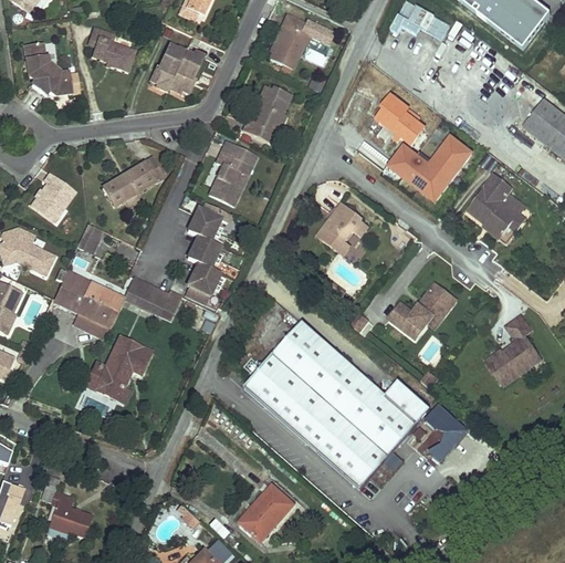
[(187,0),(185,7),(203,14),(209,0),(187,0)]
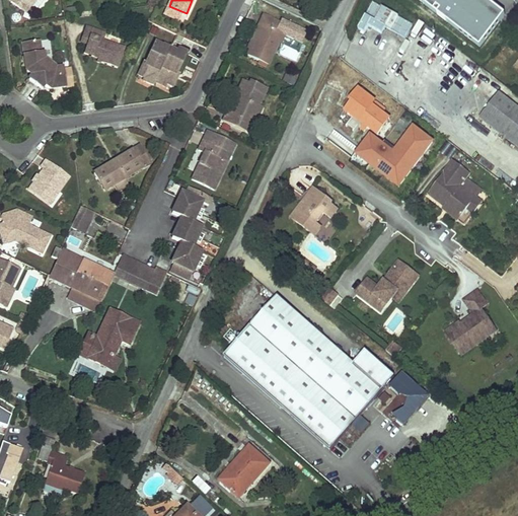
[(414,22),(377,0),(374,0),(359,24),(365,28),(369,22),(382,30),(386,23),(405,35),(414,22)]
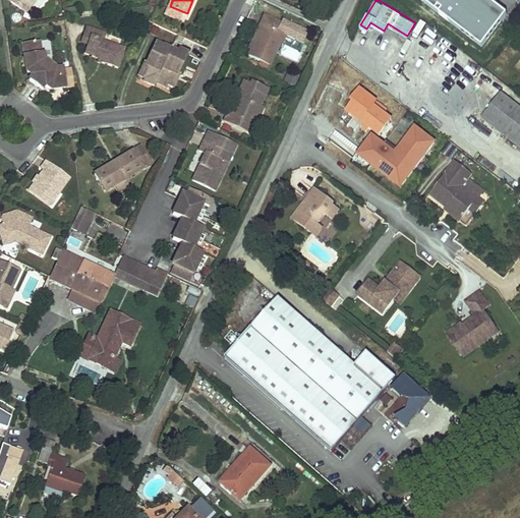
[(422,0),(479,45),(506,11),(490,0),(422,0)]
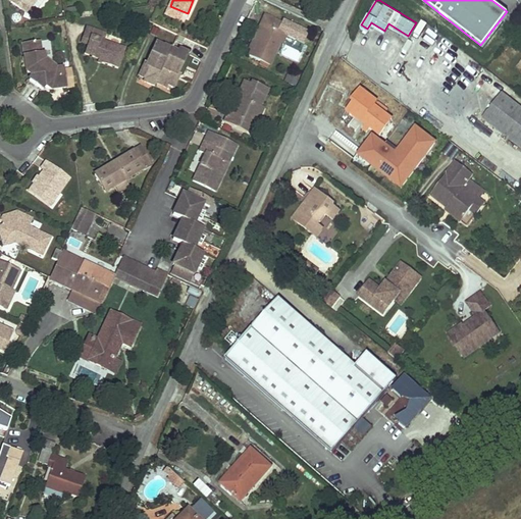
[(290,24),(263,12),(244,51),(271,62),(290,24)]
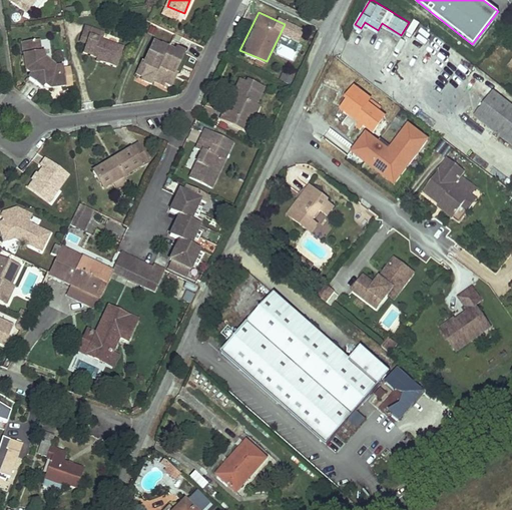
[(83,22),(78,41),(85,41),(82,49),(95,53),(94,58),(116,64),(123,43),(116,40),(117,35),(83,22)]
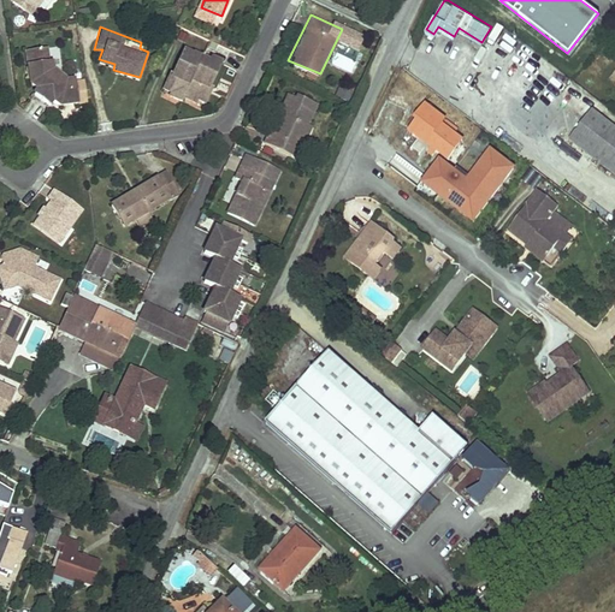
[(83,99),(81,78),(74,79),(74,77),(64,78),(49,67),(48,58),(45,58),(43,45),(23,47),(28,81),(35,85),(31,91),(46,102),(49,97),(57,102),(83,99)]
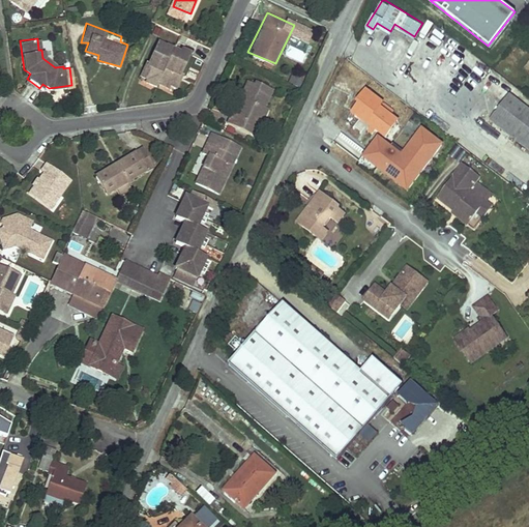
[(188,52),(154,38),(140,79),(173,91),(188,52)]
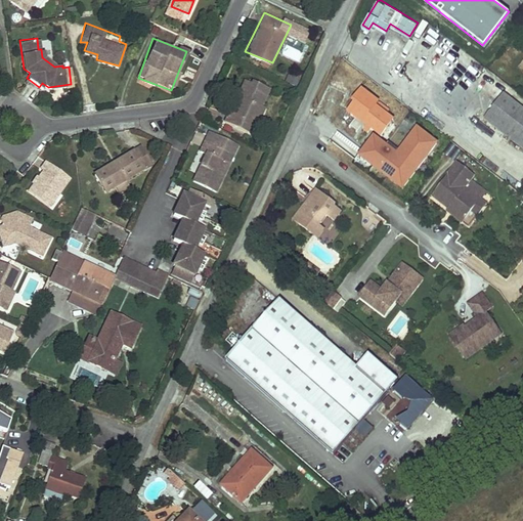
[(259,103),(268,87),(243,74),(233,92),(241,96),(233,111),(226,107),(221,118),(246,131),(253,116),(260,118),(266,105),(259,103)]
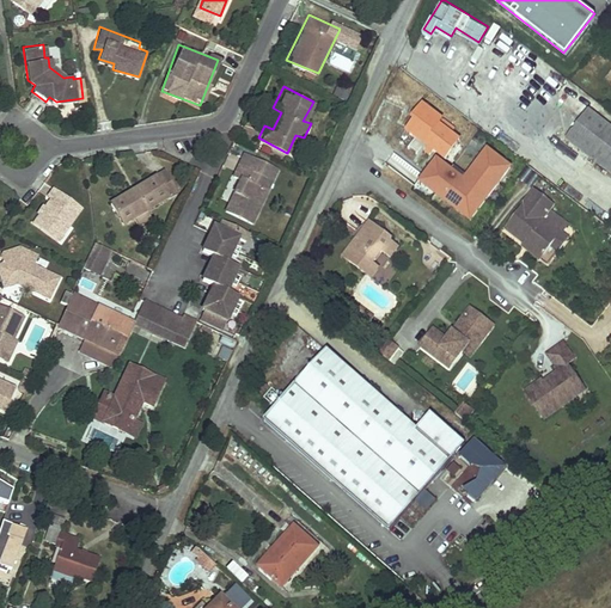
[(420,147),(421,148),(423,149),(427,145),(445,159),(459,140),(439,124),(443,120),(421,103),(410,117),(413,120),(405,129),(407,130),(415,137),(408,146),(416,152),(420,147)]
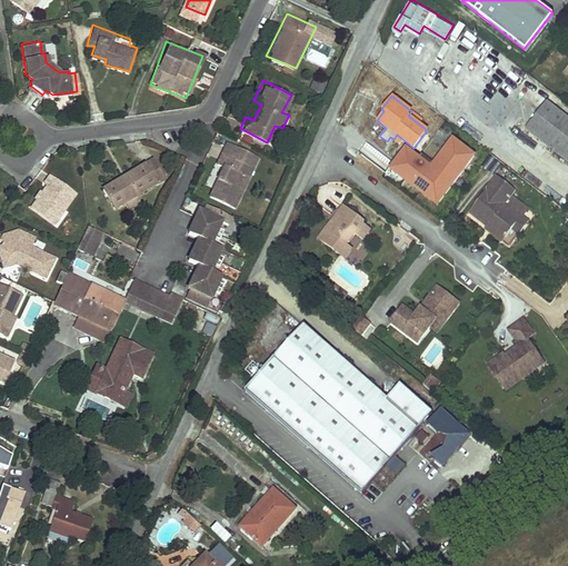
[(567,159),(567,117),(548,102),(527,129),(567,159)]
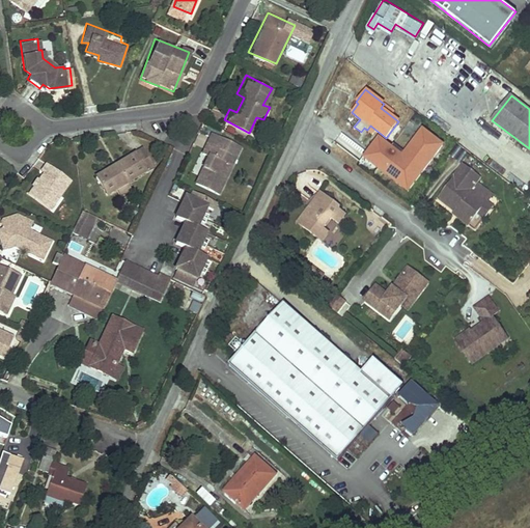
[(353,113),(344,124),(360,136),(365,129),(364,128),(361,132),(354,127),(360,119),(353,113)]
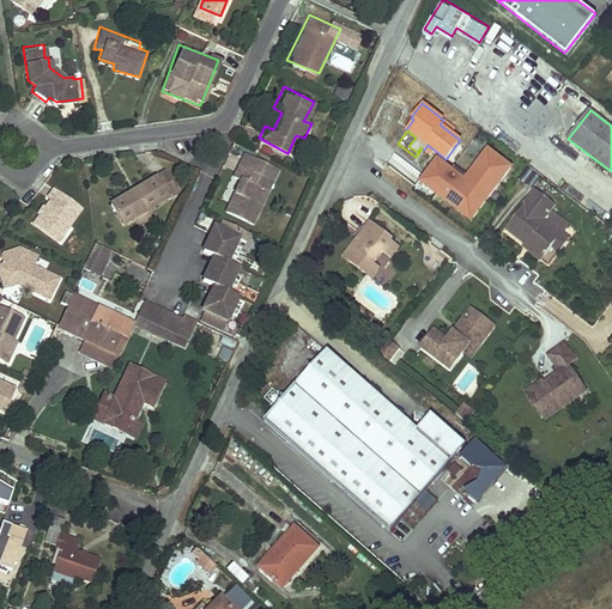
[(471,221),(513,168),(489,148),(464,181),(440,162),(422,183),(471,221)]
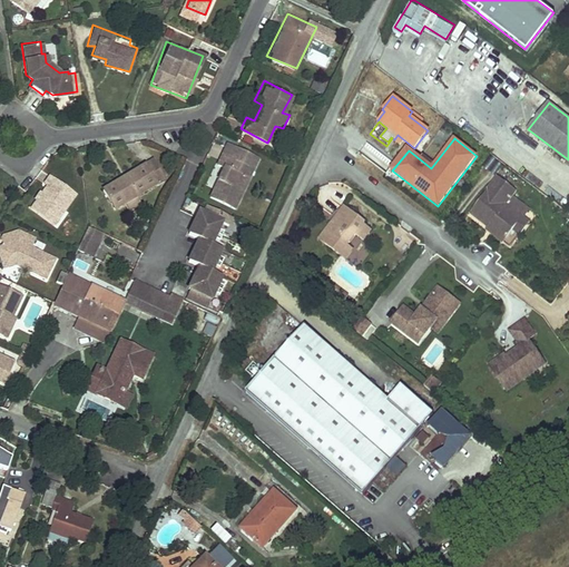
[(223,164),(207,194),(234,207),(258,157),(225,140),(216,160),(223,164)]
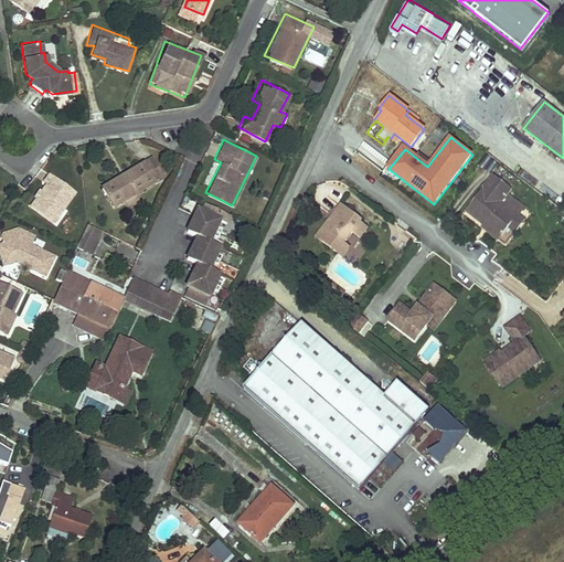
[(162,177),(150,157),(100,186),(113,205),(162,177)]
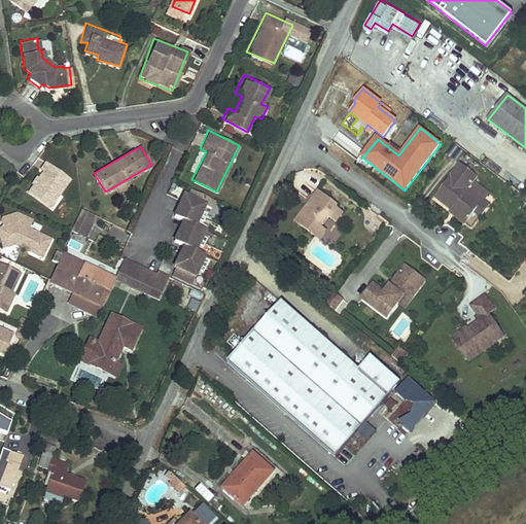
[(472,209),(482,198),(466,185),(476,173),(459,160),(433,194),(450,206),(452,204),(467,216),(472,209)]
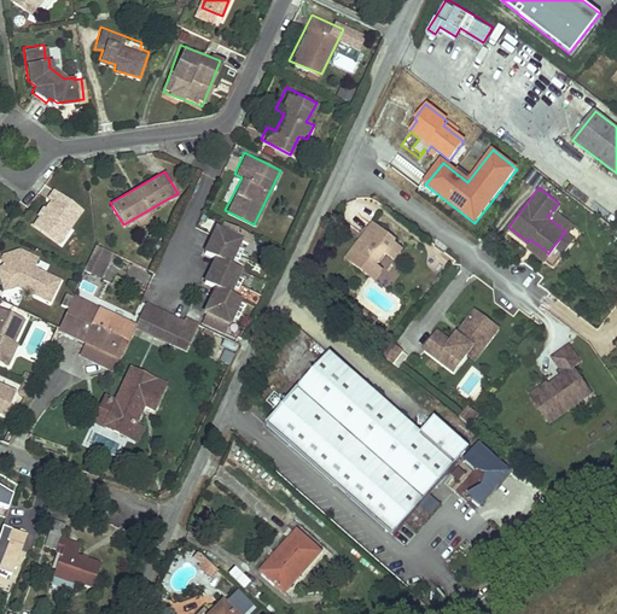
[(52,189),(46,198),(50,200),(31,226),(52,240),(59,231),(63,233),(80,209),(52,189)]
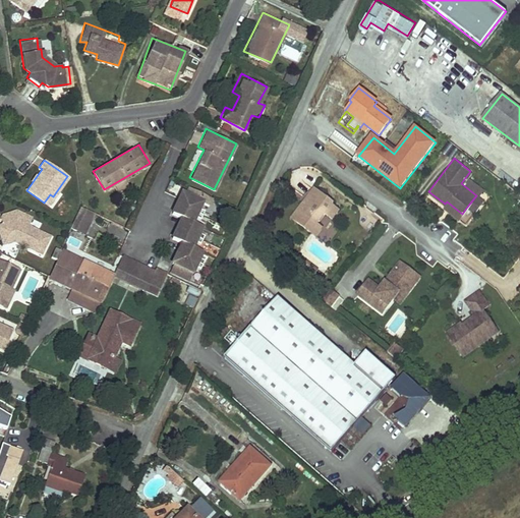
[(306,193),(312,185),(310,183),(302,190),(306,193)]
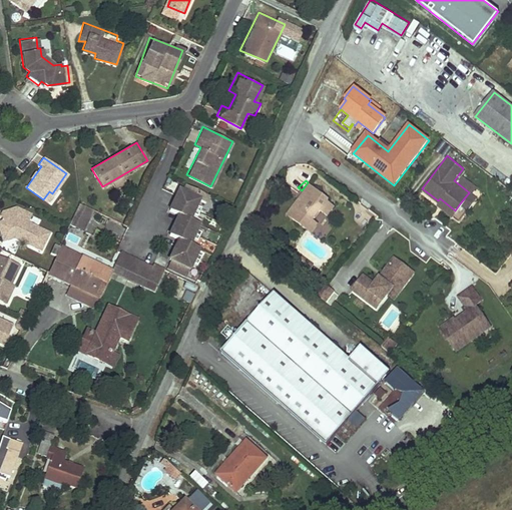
[(291,215),(298,220),(305,225),(311,217),(319,206),(326,212),(332,202),(325,197),(327,195),(308,182),(302,190),(301,191),(304,193),(301,197),(297,195),(291,203),(296,207),(291,215)]
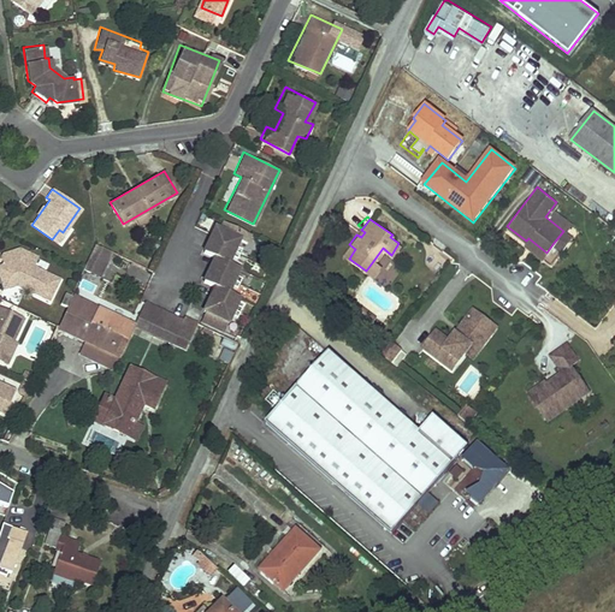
[(238,238),(211,226),(199,251),(228,263),(238,238)]
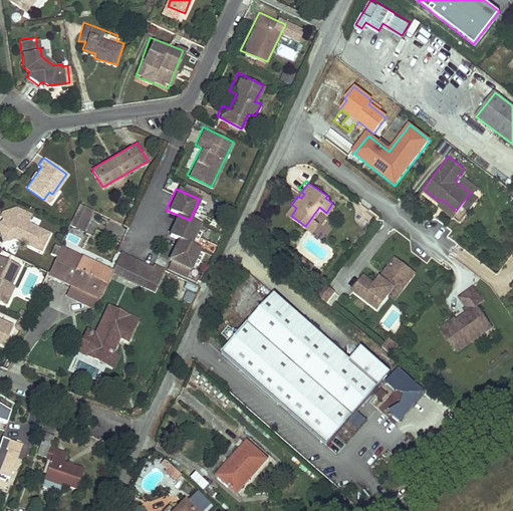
[(46,202),(52,194),(49,192),(43,200),(46,202)]
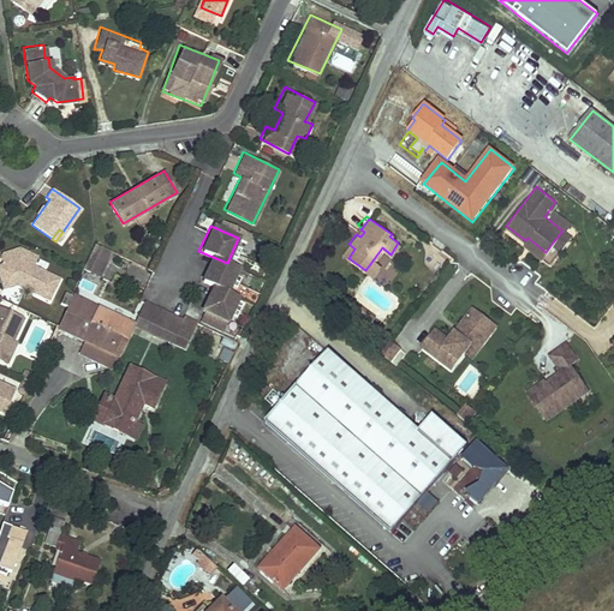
[(560,250),(570,235),(562,231),(552,244),(560,250)]
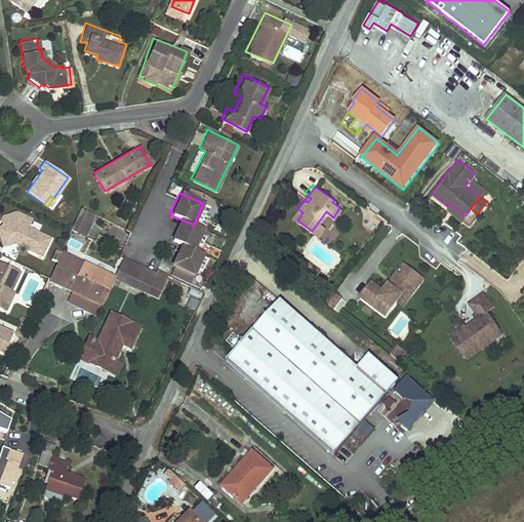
[(462,219),(466,215),(450,203),(448,205),(447,207),(462,219)]
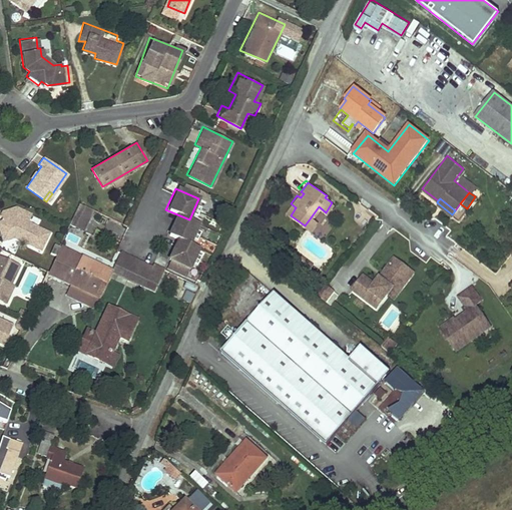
[(296,207),(291,203),(286,211),(291,215),(296,207)]
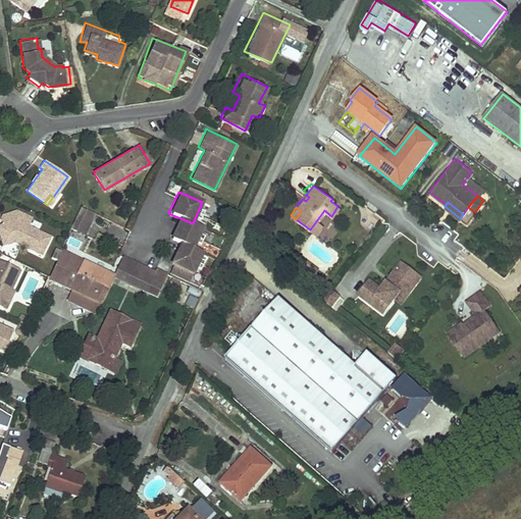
[(95,214),(81,208),(71,229),(85,236),(95,214)]
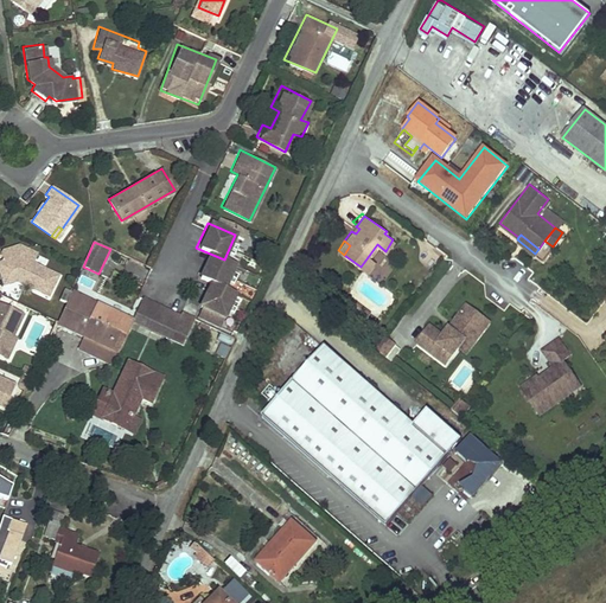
[(19,245),(0,252),(4,262),(0,263),(0,273),(4,286),(18,282),(19,278),(26,281),(25,284),(49,296),(59,276),(33,264),(23,258),(27,249),(19,245)]
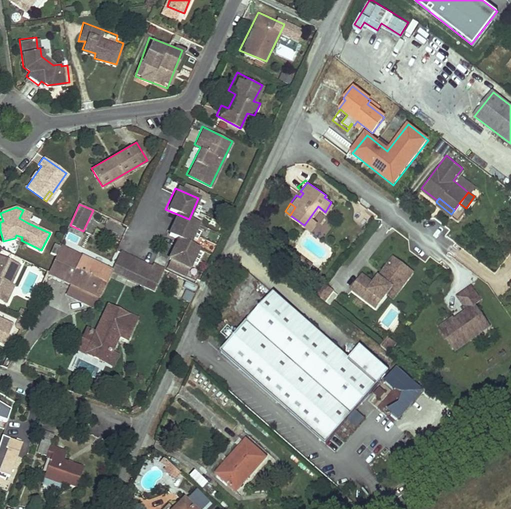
[(32,214),(23,210),(19,218),(28,223),(32,214)]
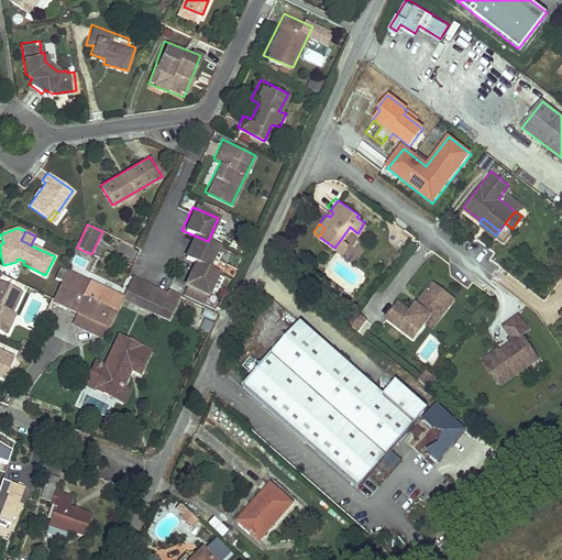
[(219,246),(195,235),(183,256),(194,262),(206,267),(219,246)]
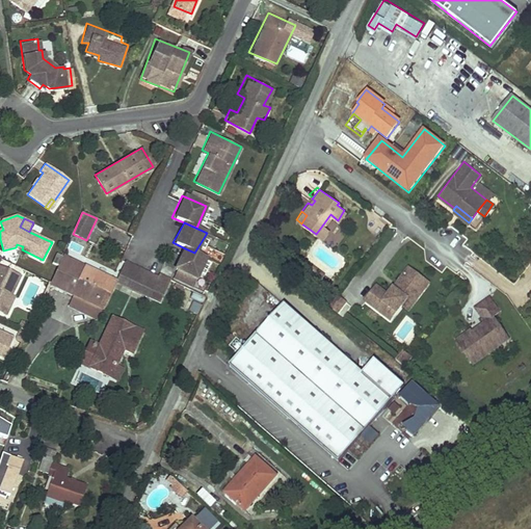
[(322,226),(316,234),(322,238),(327,230),(322,226)]
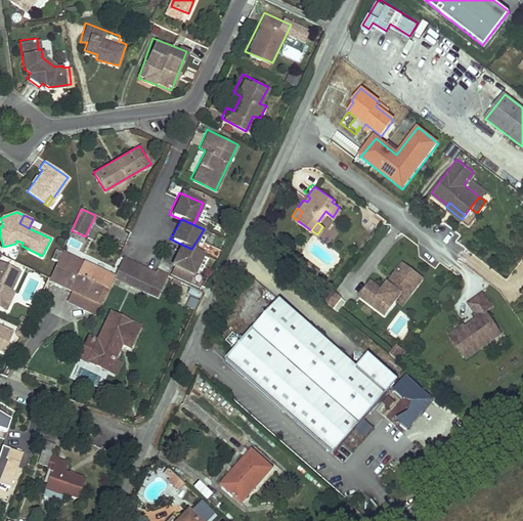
[(180,244),(170,262),(193,274),(204,254),(191,249),(180,244)]
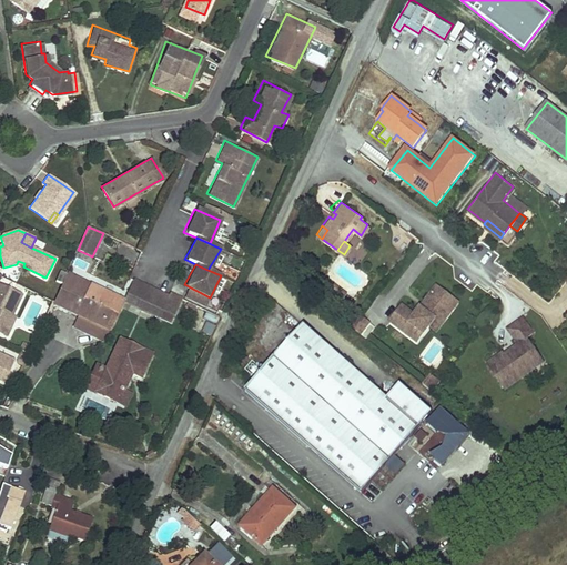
[(69,274),(56,302),(111,328),(124,299),(69,273),(69,274)]
